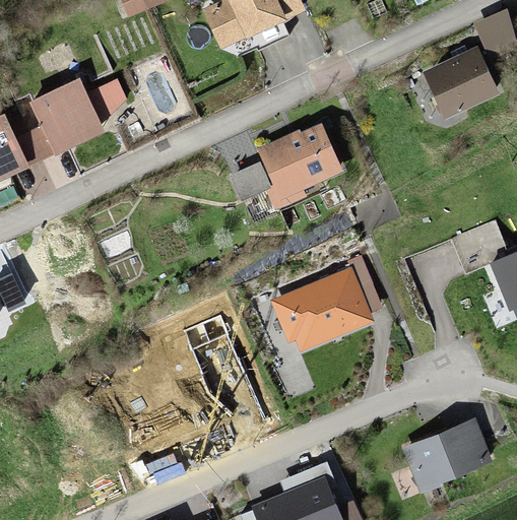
[(218,0),(199,9),(218,49),(303,9),(298,0),(218,0)]
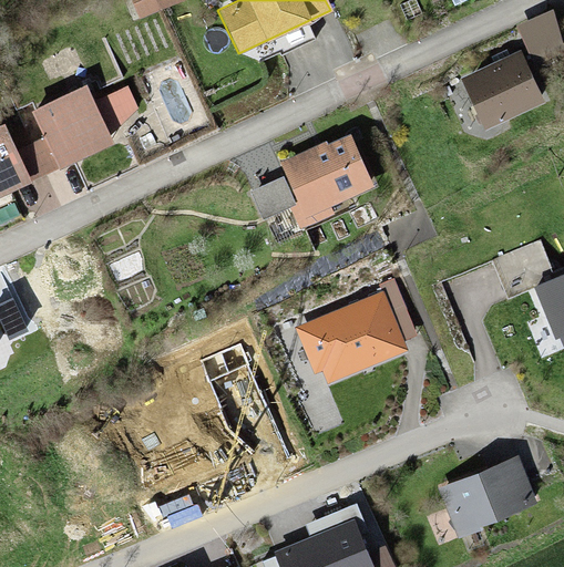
[(520,49),(461,78),(485,123),(543,94),(520,49)]
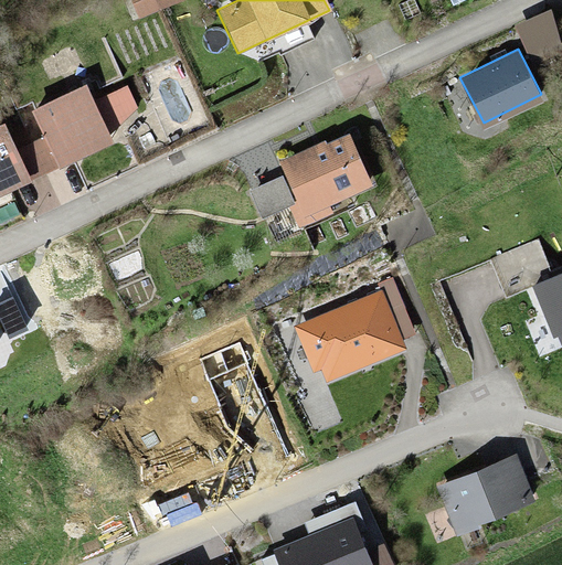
[(48,137),(62,166),(113,142),(87,87),(36,110),(48,137)]
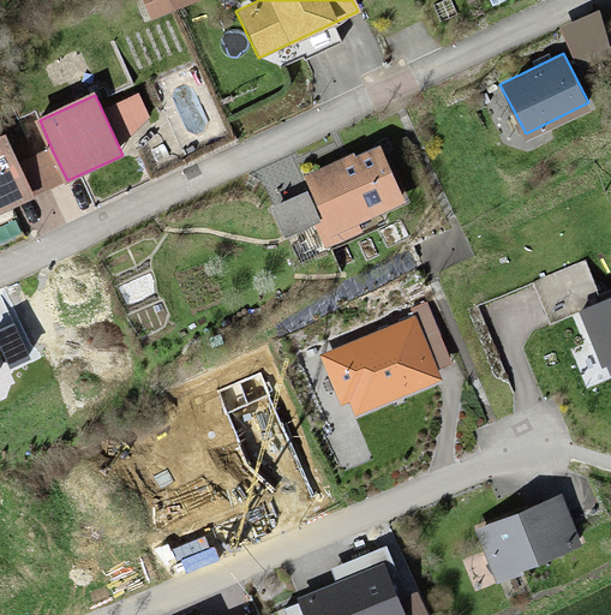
[(0,210),(35,195),(21,163),(7,133),(0,137),(0,210)]
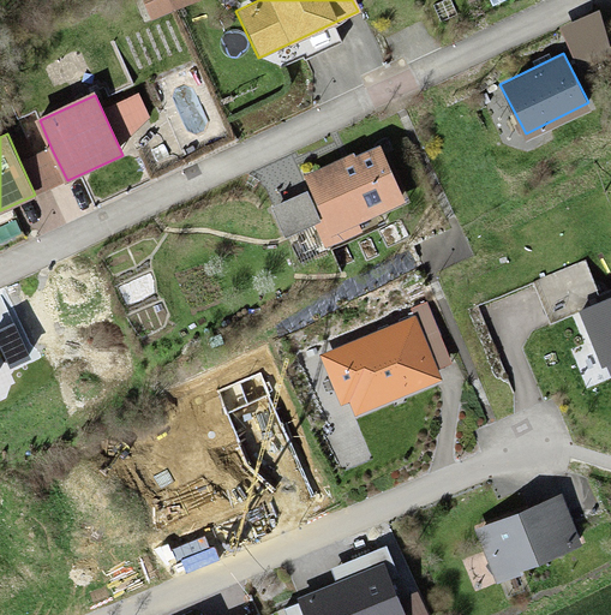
[(378,143),(304,178),(328,230),(402,195),(378,143)]
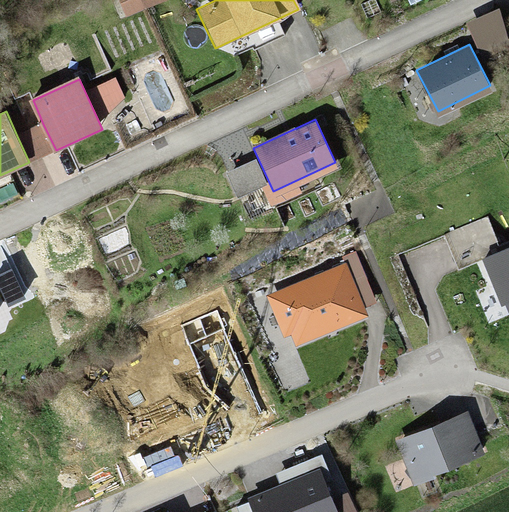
[(17,136),(29,162),(56,150),(43,124),(17,136)]
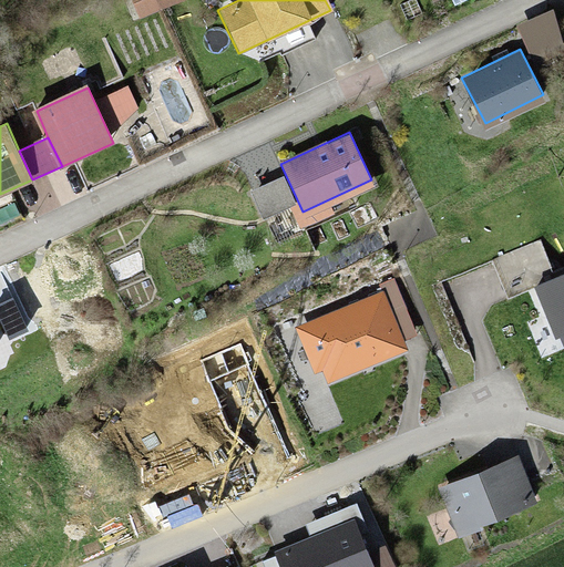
[(563,274),(531,288),(552,339),(563,333),(563,274)]
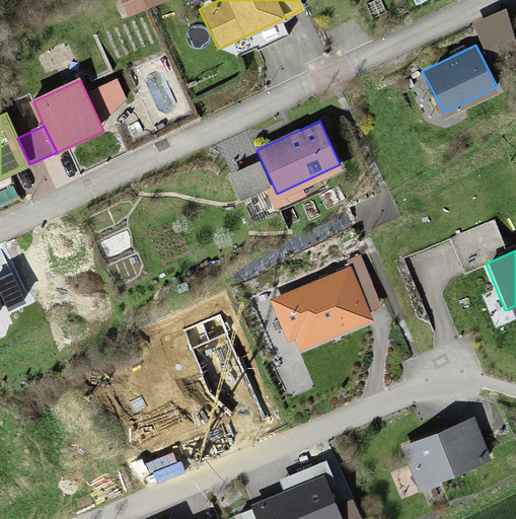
[(347,267),(269,299),(286,339),(292,337),(297,350),(369,320),(347,267)]
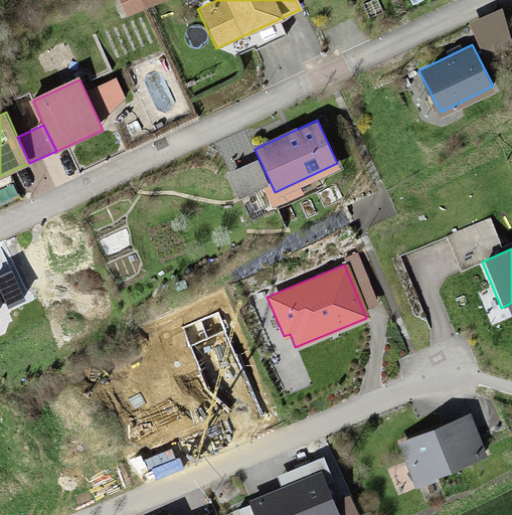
[(465,416),(396,442),(412,485),(481,459),(465,416)]
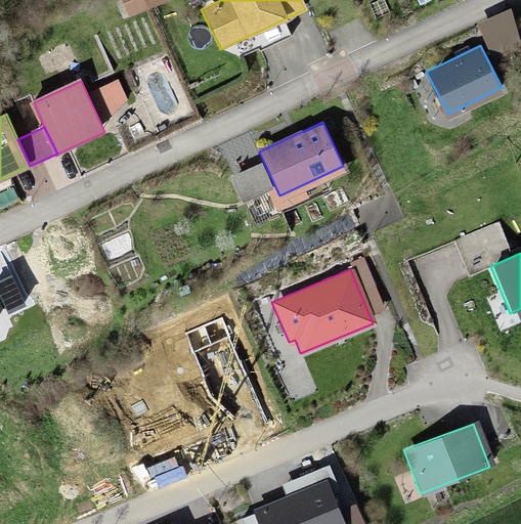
[(342,523),(324,480),(251,510),(256,523),(342,523)]
